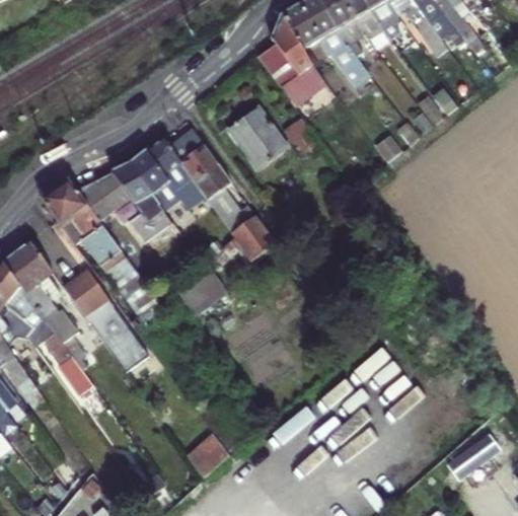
[(344,43),(319,0),(305,0),(299,4),(328,55),(354,87),(372,74),(357,55),(350,44),(344,43)]
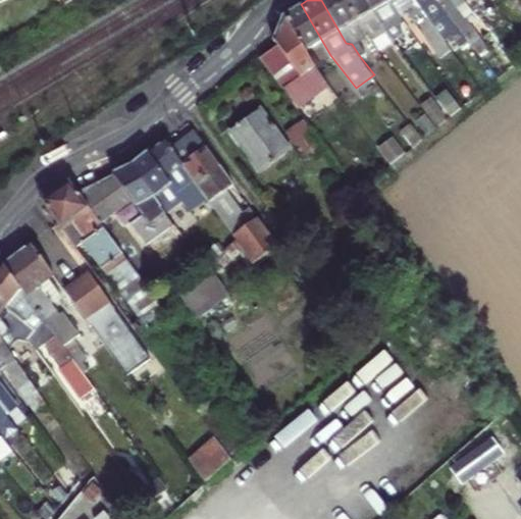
[(321,0),(346,43),(352,44),(359,55),(366,51),(358,39),(365,35),(353,14),(345,0),(321,0)]
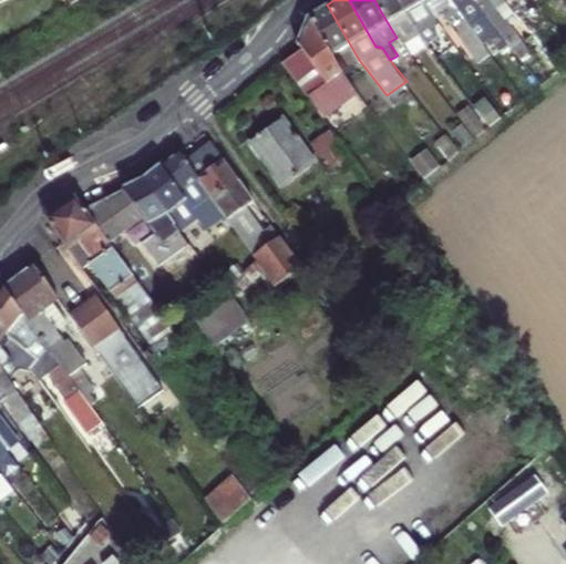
[(415,28),(398,0),(374,0),(383,16),(397,38),(401,39),(403,41),(420,30),(417,26),(415,28)]
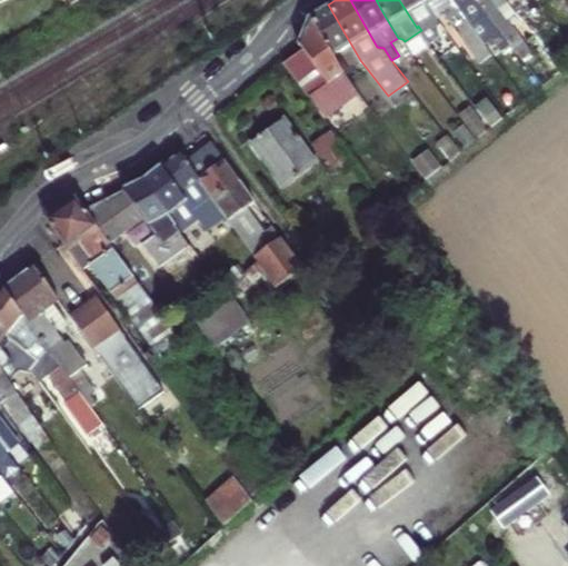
[(435,17),(425,0),(399,0),(417,28),(418,26),(421,30),(435,48),(450,39),(435,17)]
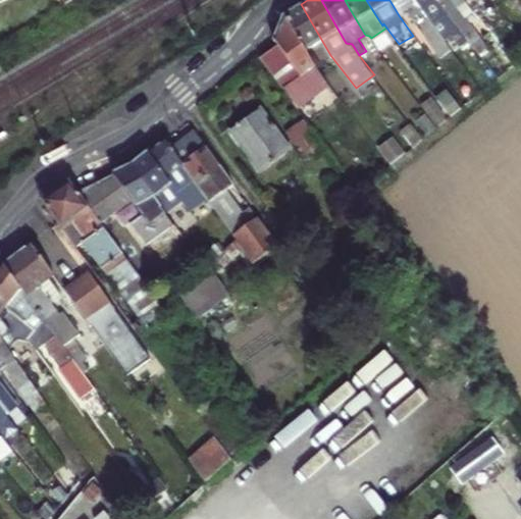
[(389,0),(399,15),(418,5),(415,0),(389,0)]
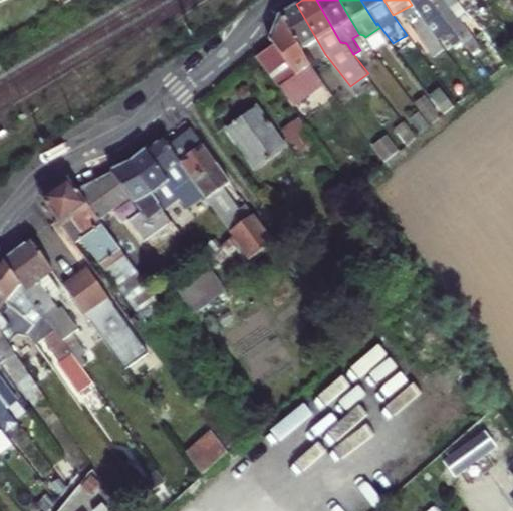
[(409,0),(412,5),(420,1),(454,45),(462,39),(436,5),(432,0),(409,0)]
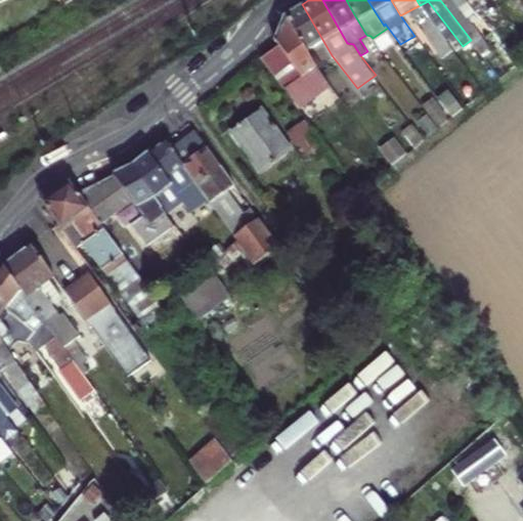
[(440,0),(444,5),(471,40),(475,45),(481,41),(452,0),(440,0)]
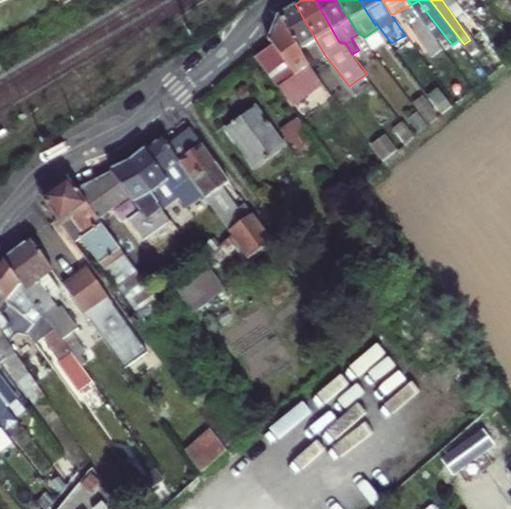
[(324,54),(295,4),(279,13),(308,63),(324,54)]
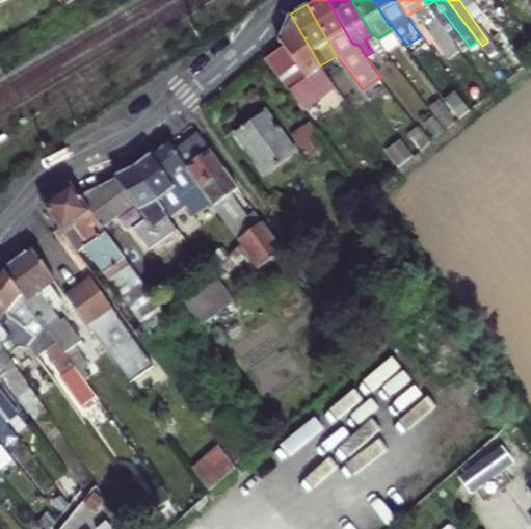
[(449,36),(428,9),(422,14),(443,42),(449,36)]
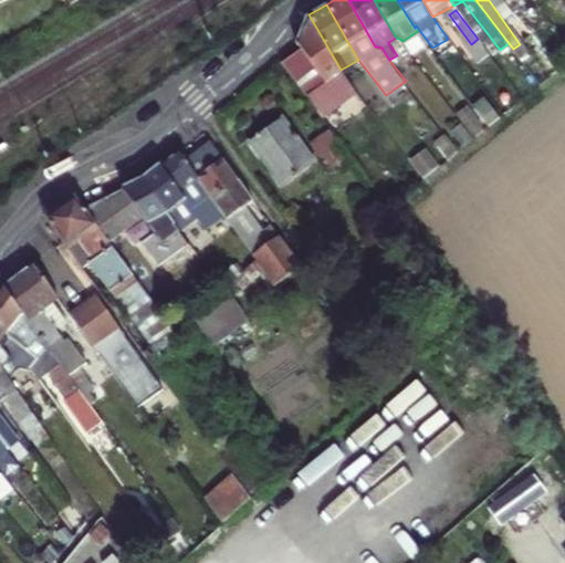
[(288,68),(306,94),(325,81),(341,70),(309,14),(297,41),(301,48),(282,60),(288,68)]
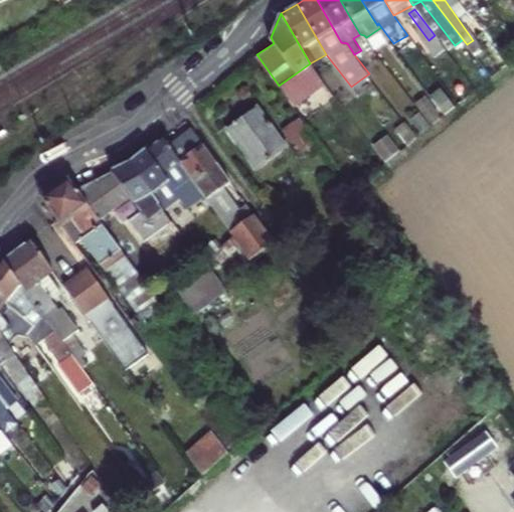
[(325,60),(313,68),(321,78),(325,83),(336,74),(325,60)]
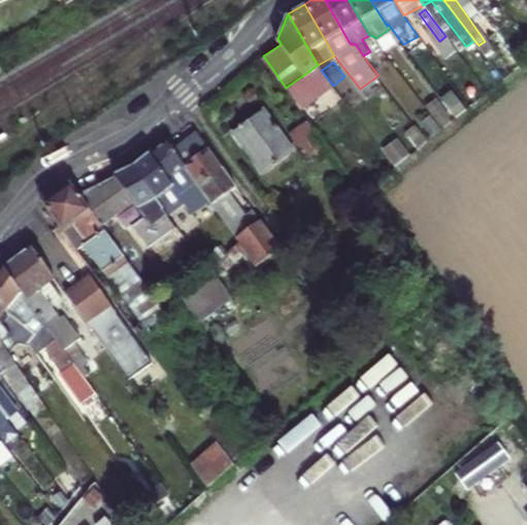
[(321,70),(320,68),(315,71),(324,85),(329,80),(321,70)]
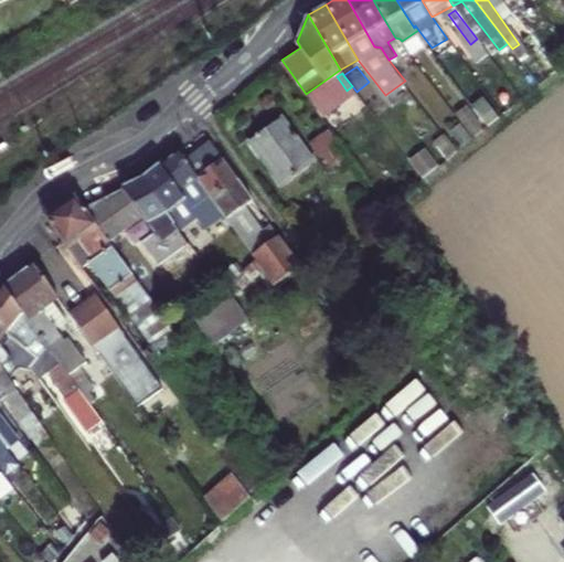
[(325,81),(306,94),(325,120),(342,107),(325,81)]
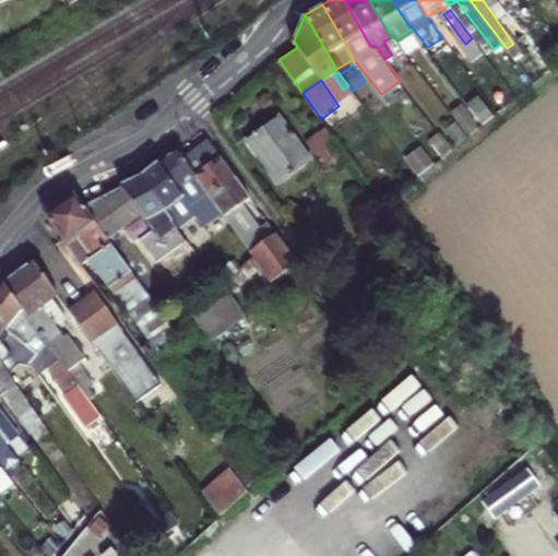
[(279,114),(246,138),(277,182),(310,158),(279,114)]
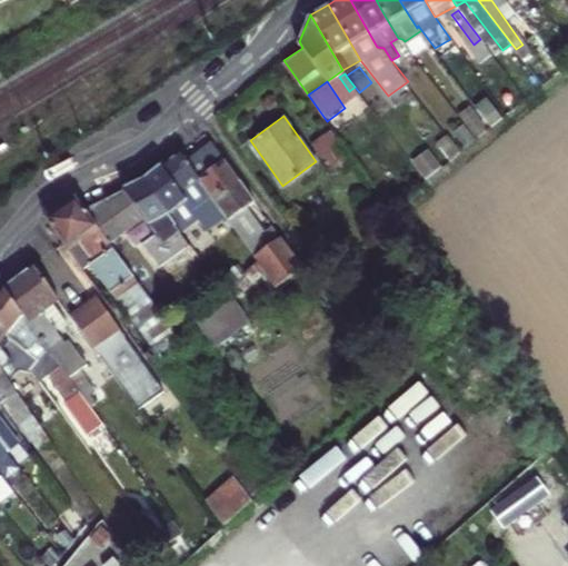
[(311,141),(327,166),(344,156),(327,130),(311,141)]
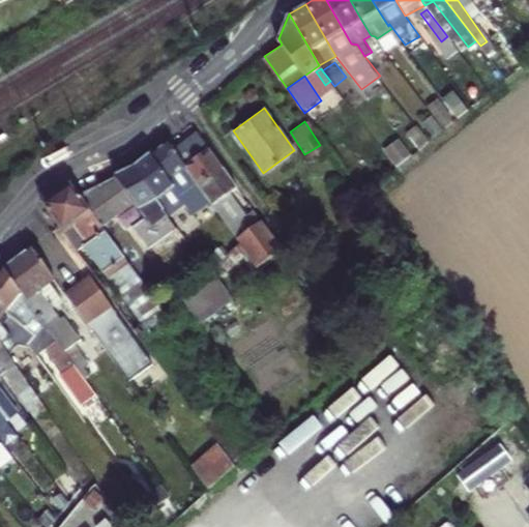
[(198,185),(223,168),(196,130),(171,149),(192,177),(198,185)]
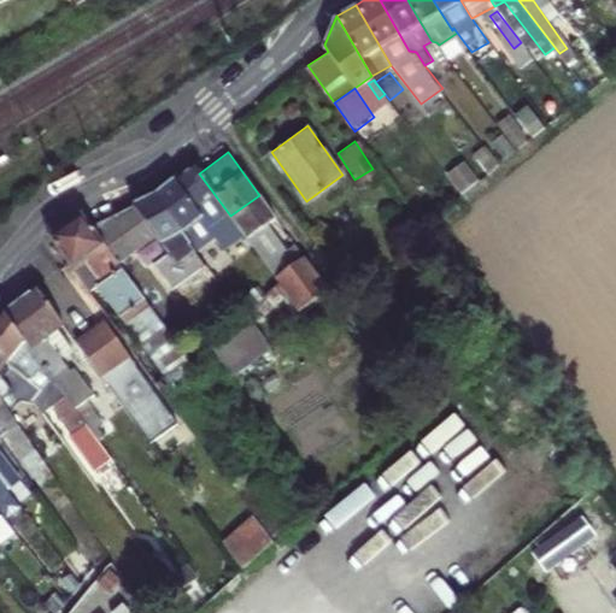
[(193,164),(172,180),(201,219),(213,236),(220,245),(224,252),(246,237),(230,216),(223,206),(199,174),(193,164)]
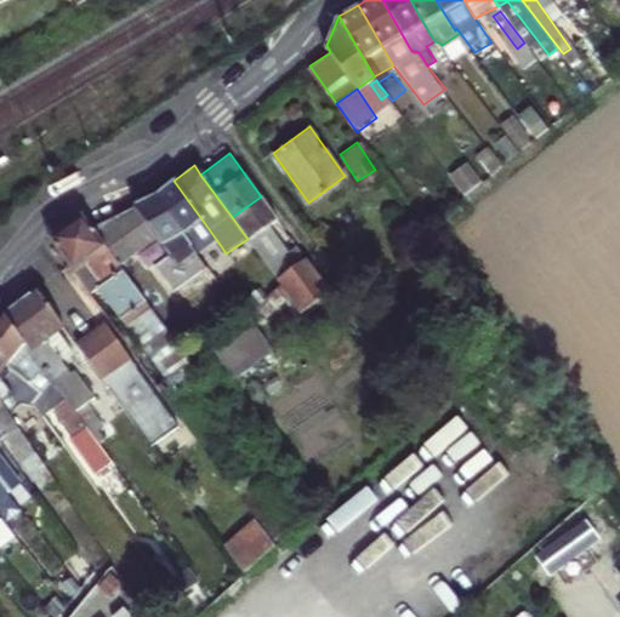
[(174,181),(155,194),(195,251),(215,238),(203,221),(174,181)]
